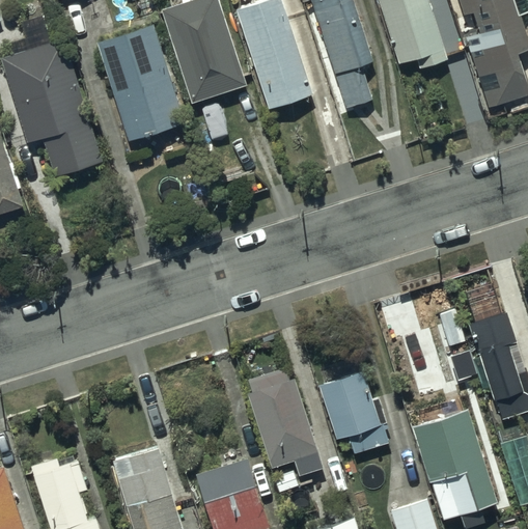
[(221,0),(192,0),(163,9),(194,104),(249,86),(221,0)]
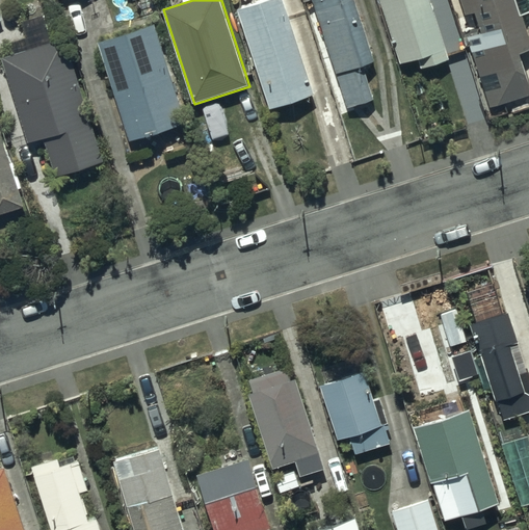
[(310,97),(279,0),(271,0),(237,11),(268,110),(310,97)]
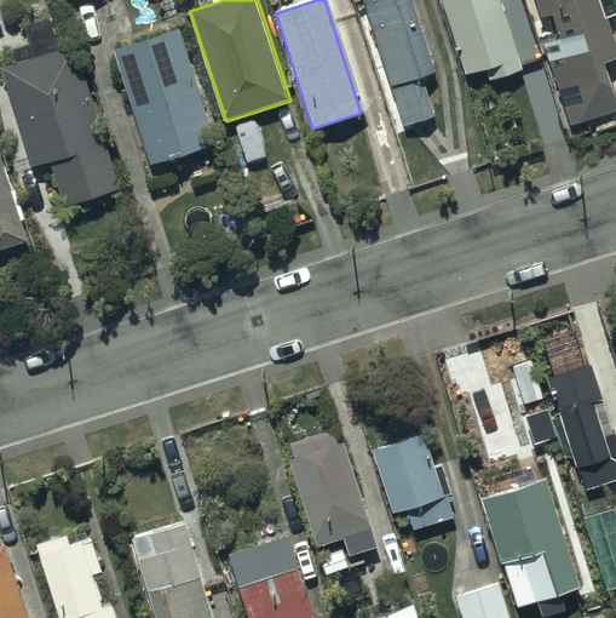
[(439,73),(414,0),(366,0),(407,125),(437,115),(425,78),(439,73)]
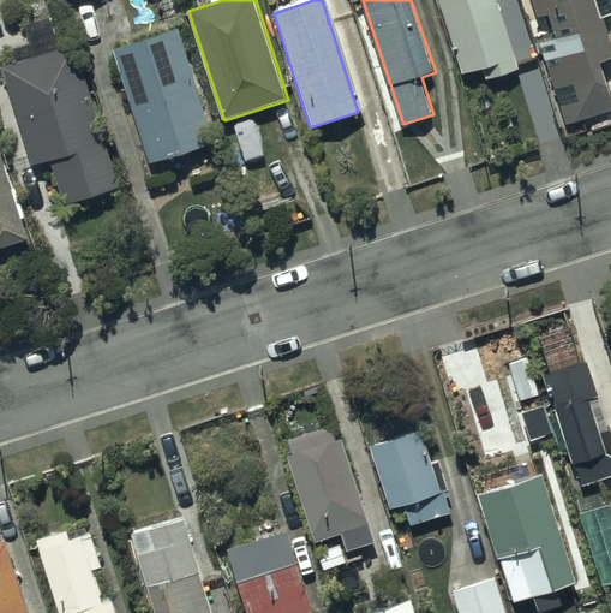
[(515,70),(493,0),(438,0),(461,75),(481,69),(485,79),(515,70)]
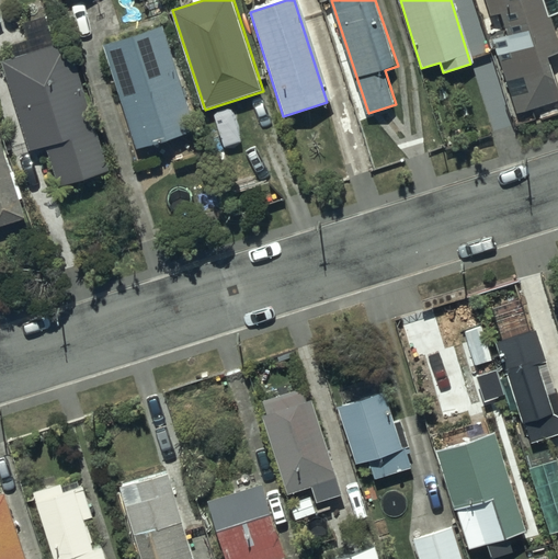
[(557,0),(486,0),(492,16),(502,13),(509,33),(494,38),(520,114),(557,102),(557,87),(547,55),(557,50),(557,33),(553,18),(557,15),(557,0)]
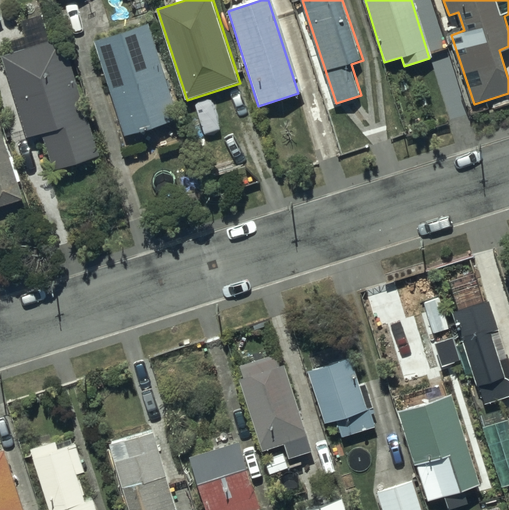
[(12,53),(0,56),(0,60),(24,138),(39,133),(51,171),(97,157),(60,38),(50,41),(43,17),(20,24),(26,43),(10,47),(12,53)]
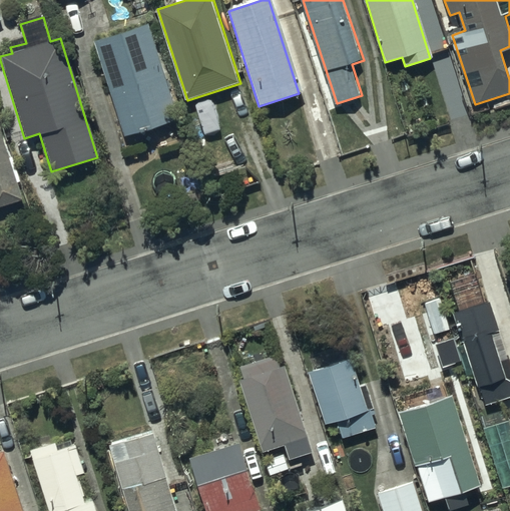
[(149,23),(92,41),(123,138),(179,120),(149,23)]
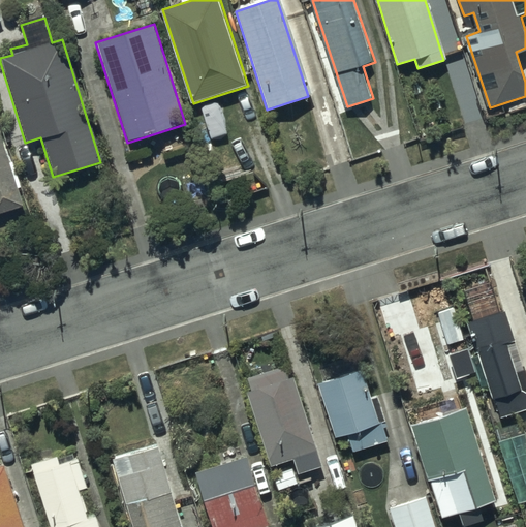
[(0,213),(23,206),(18,189),(22,188),(13,162),(8,164),(0,140),(0,213)]
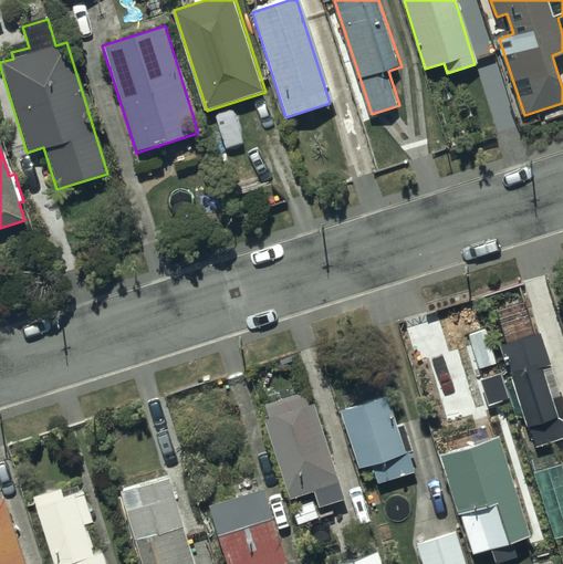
[(548,364),(538,333),(498,345),(508,379),(510,378),(525,428),(529,427),(535,447),(562,438),(562,400),(561,396),(552,399),(541,366),(548,364)]
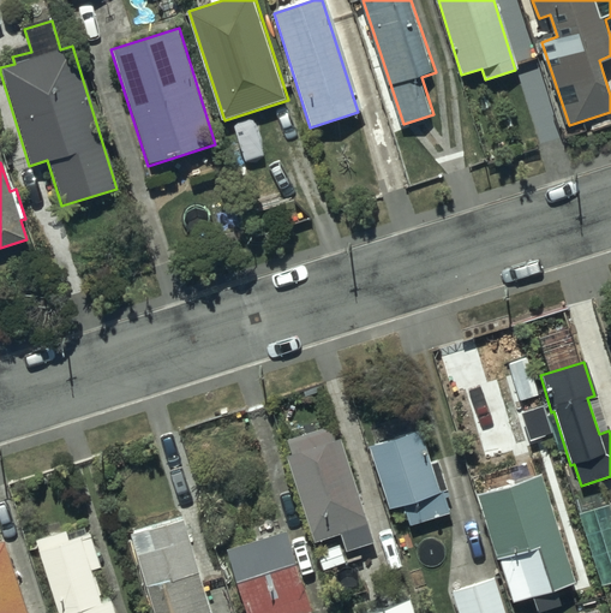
[(335,440),(331,427),(289,442),(293,453),(287,456),(315,543),(341,535),(346,551),(373,542),(341,439),(335,440)]
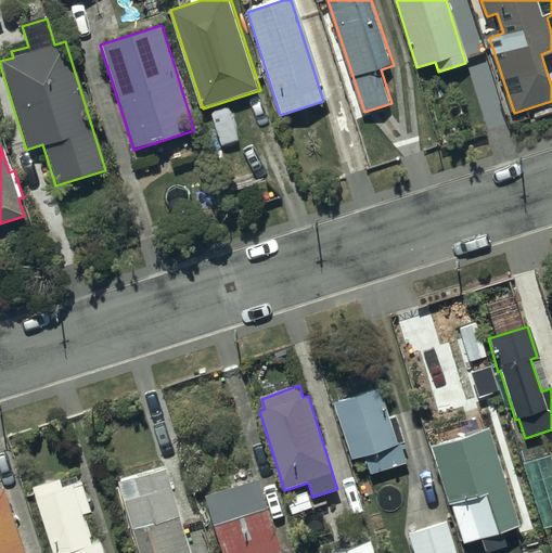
[(387,420),(377,389),(332,403),(350,460),(363,455),(370,475),(408,463),(394,418),(387,420)]
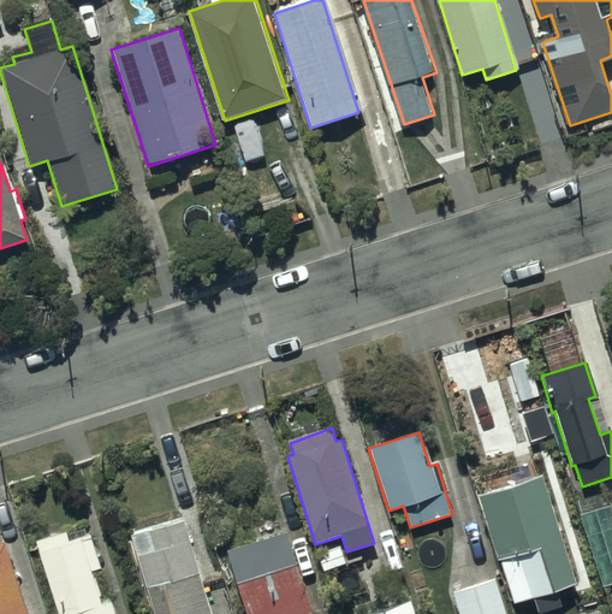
[(582,585),(550,477),(485,497),(517,604),(538,598),(542,613),(546,613),(566,607),(562,591),(582,585)]
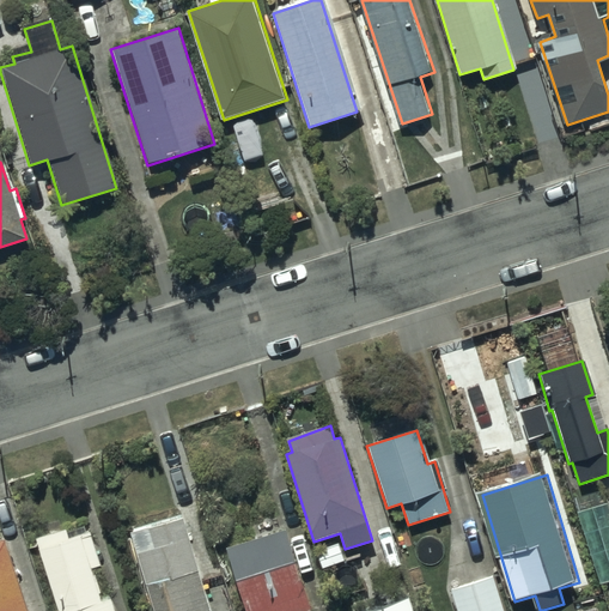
[(195,519),(136,537),(158,610),(220,610),(211,575),(207,575),(205,566),(209,564),(195,519)]
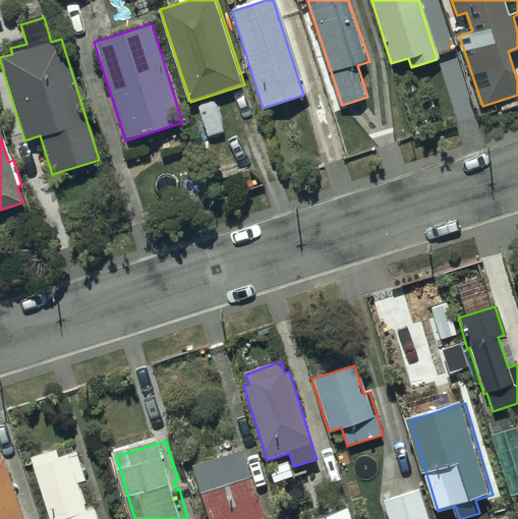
[(101,518),(99,511),(90,513),(81,486),(91,483),(79,448),(60,454),(60,452),(32,461),(49,518),(101,518)]
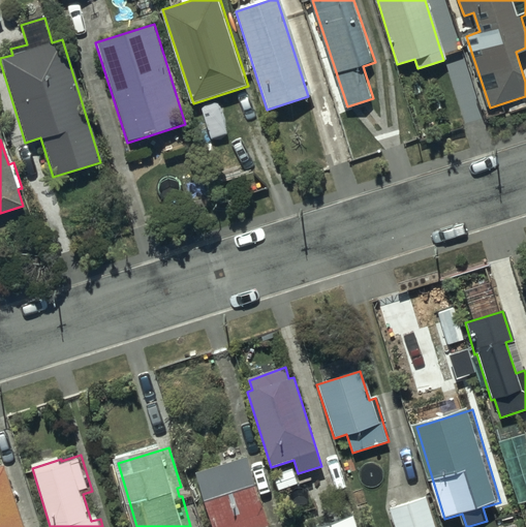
[(249,456),(199,472),(216,526),(272,526),(249,456)]
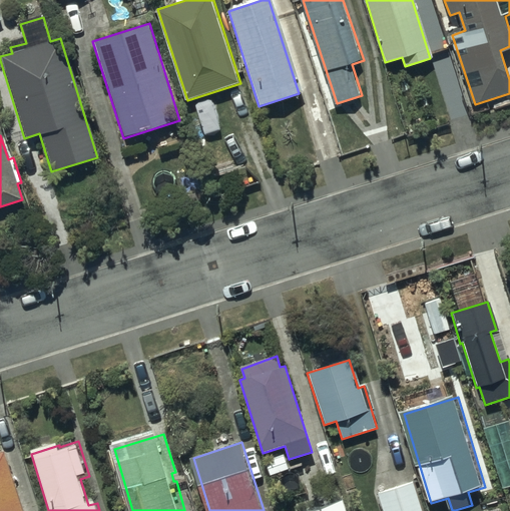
[(27,510),(8,453),(0,456),(0,510),(27,510)]
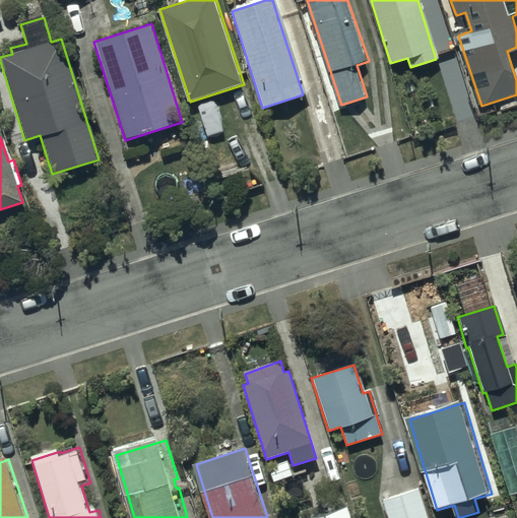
[(426,517),(418,492),(383,503),(387,517),(426,517)]
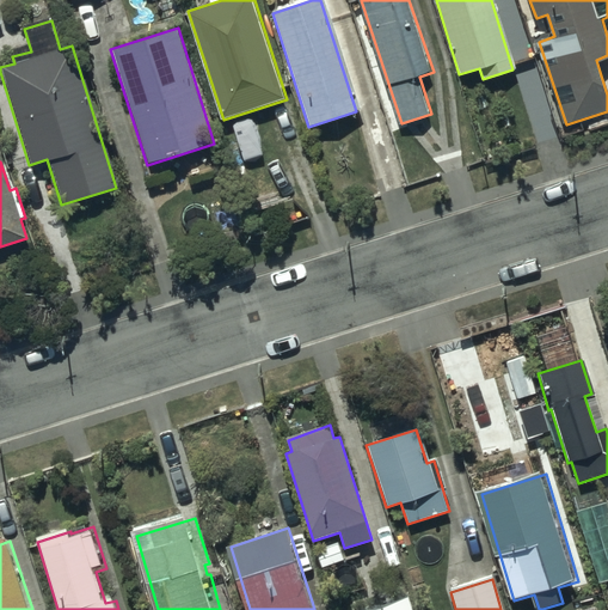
[(410,609),(407,599),(372,609),(410,609)]
